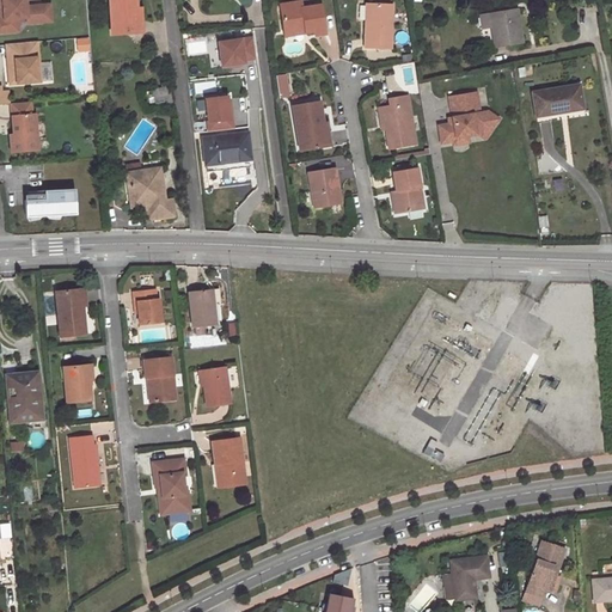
[(0,0),(0,32),(18,31),(17,18),(26,18),(26,23),(40,22),(43,18),(42,8),(38,5),(25,6),(24,0),(0,0)]
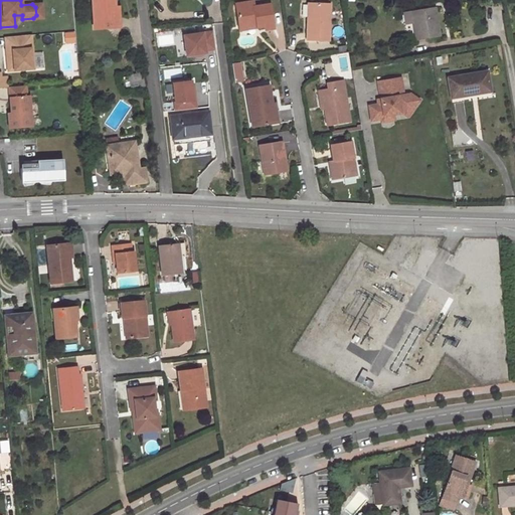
[(114,26),(113,8),(116,7),(114,0),(92,0),(94,29),(114,27),(114,26)]
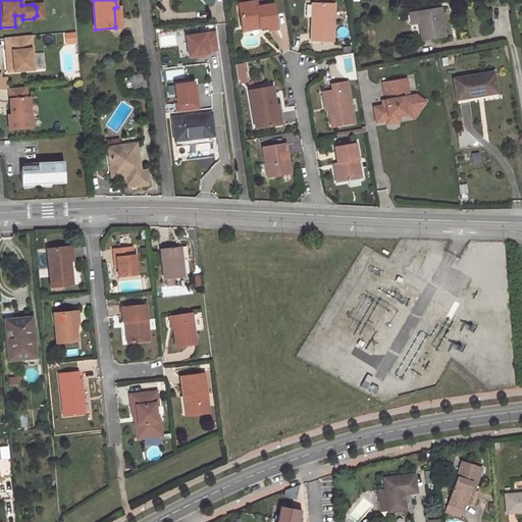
[(310,2),(310,40),(332,41),(333,3),(310,2)]
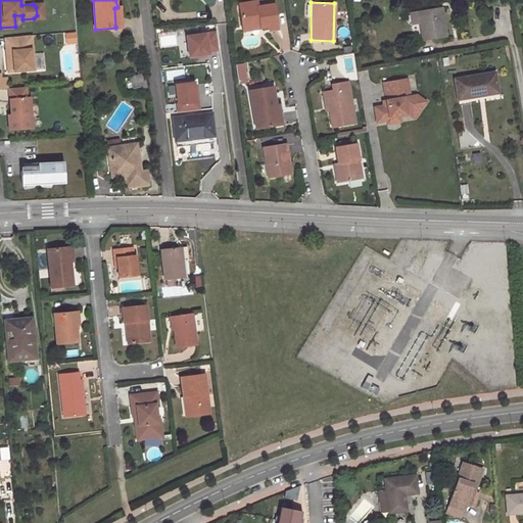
[(42,3),(33,4),(36,7),(37,15),(34,18),(44,18),(42,3)]
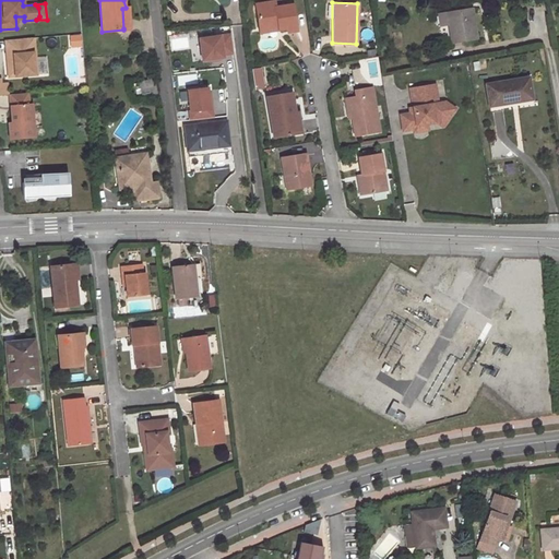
[(259,30),(278,26),(278,31),(286,30),(296,27),(293,6),(275,8),(275,4),(256,8),(259,30)]
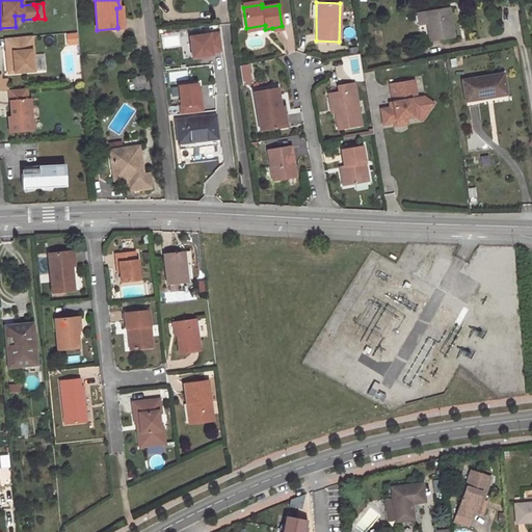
[(453,36),(448,8),(425,11),(429,41),(453,36)]
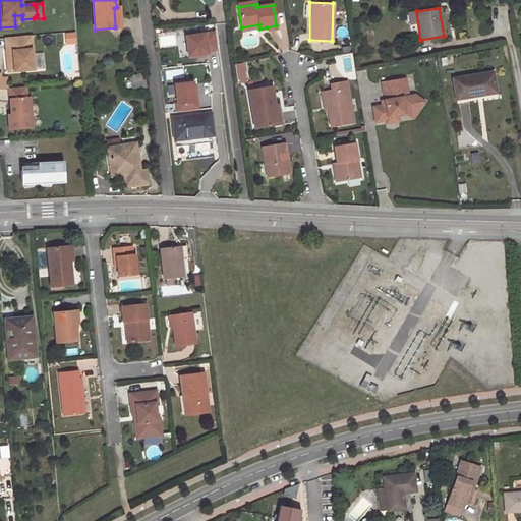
[(218,50),(215,32),(185,36),(188,56),(208,53),(208,51),(218,50)]
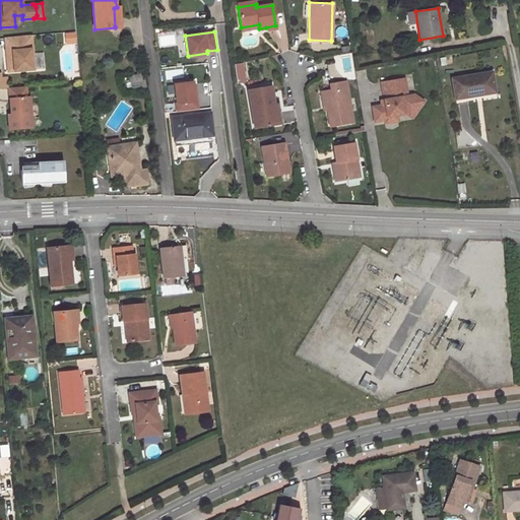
[(34,69),(31,36),(5,38),(5,47),(7,47),(10,71),(34,69)]
